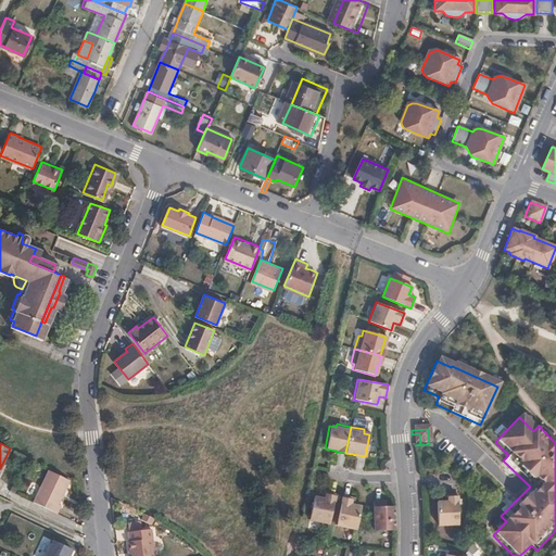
[(34,502),(58,513),(61,505),(59,504),(70,480),(49,469),(34,502)]
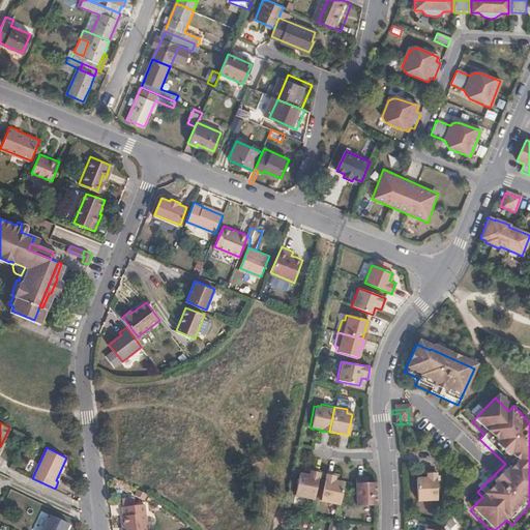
[(293,496),(313,500),(319,471),(307,469),(305,475),(298,473),(293,496)]
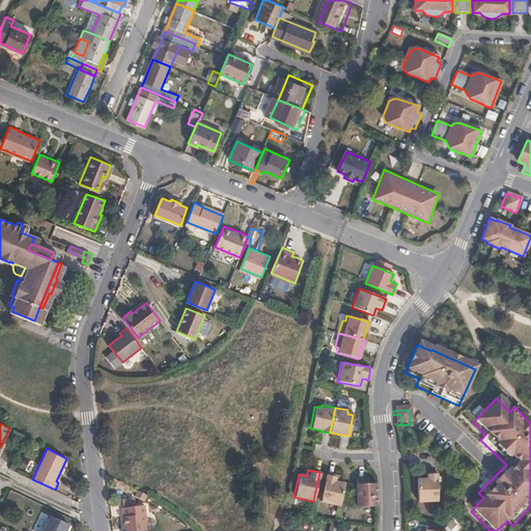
[(319,502),(339,506),(343,484),(336,482),(337,476),(326,474),(319,502)]
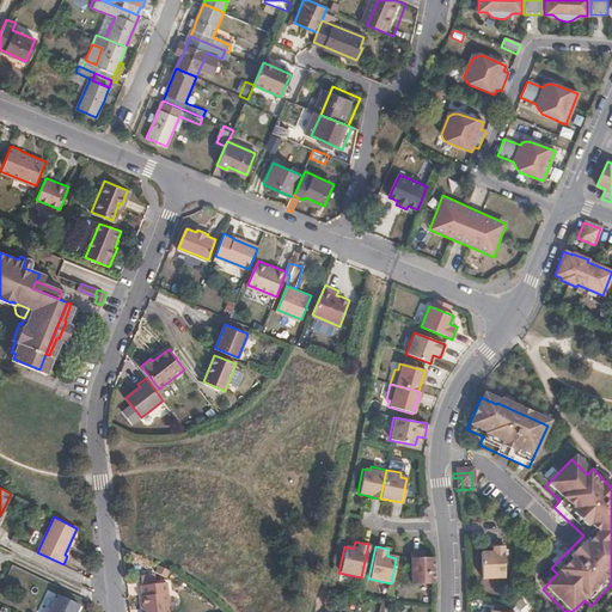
[(500,546),(490,546),(490,554),(487,555),(478,555),(479,581),(502,580),(500,546)]
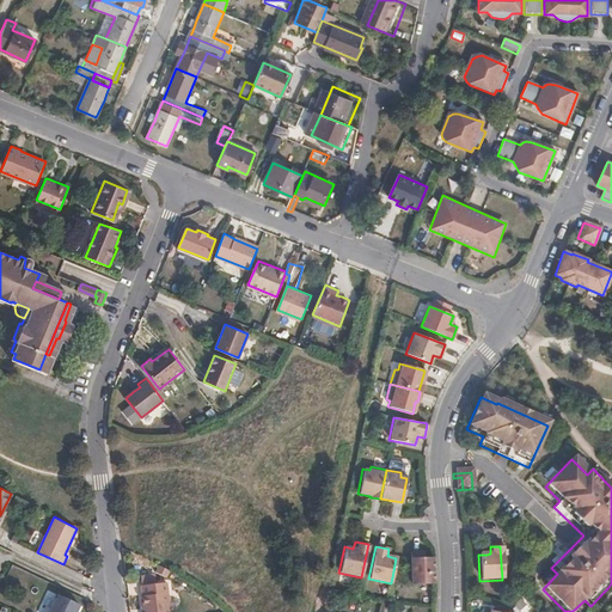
[(415,557),(409,575),(409,589),(432,589),(430,564),(422,563),(422,557),(415,557)]
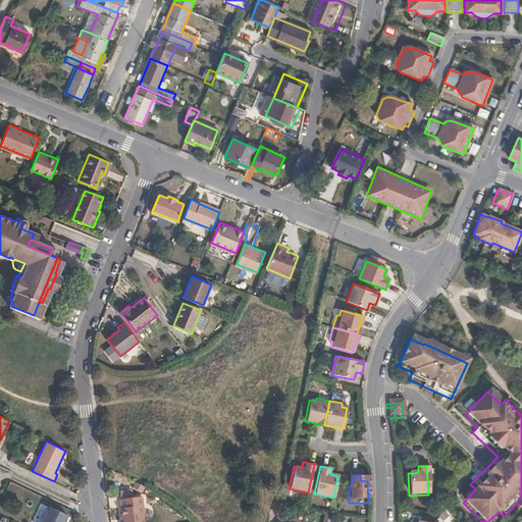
[(120,499),(122,516),(123,521),(120,521),(145,521),(142,496),(120,499)]
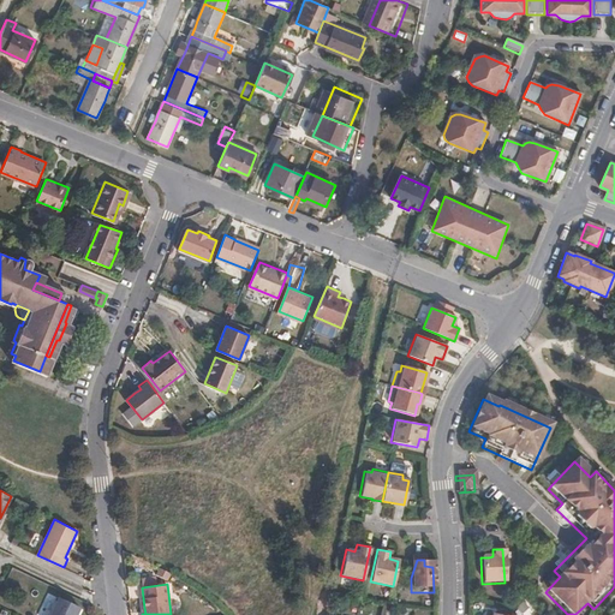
[(76,614),(79,609),(58,598),(49,614),(76,614)]
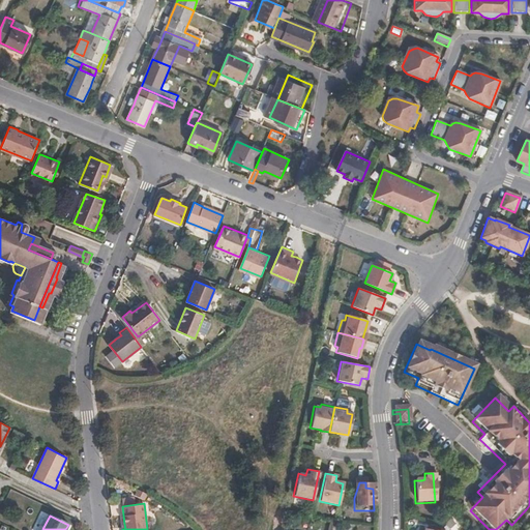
[(444,525),(450,529),(453,529),(458,524),(449,519),(444,525)]
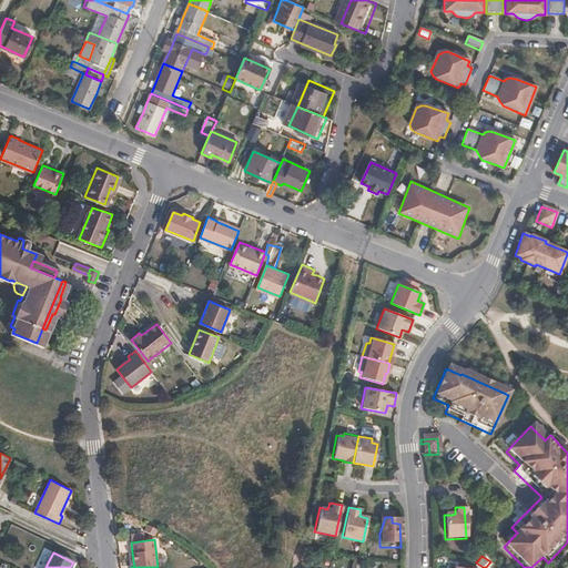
All buildings are outlined.
